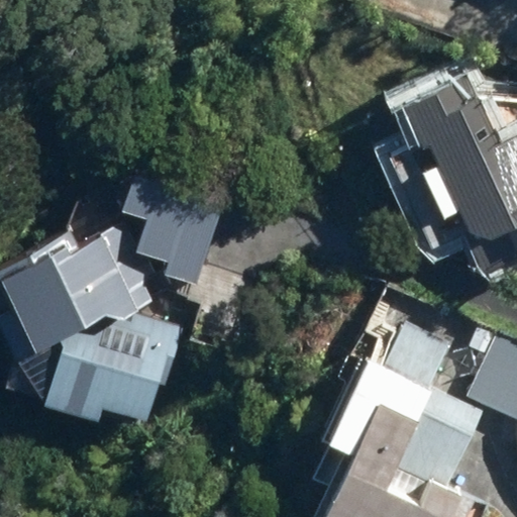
[(516,126),(484,140),(454,71),(383,101),(401,142),(411,138),(469,272),(516,250),(516,126)]
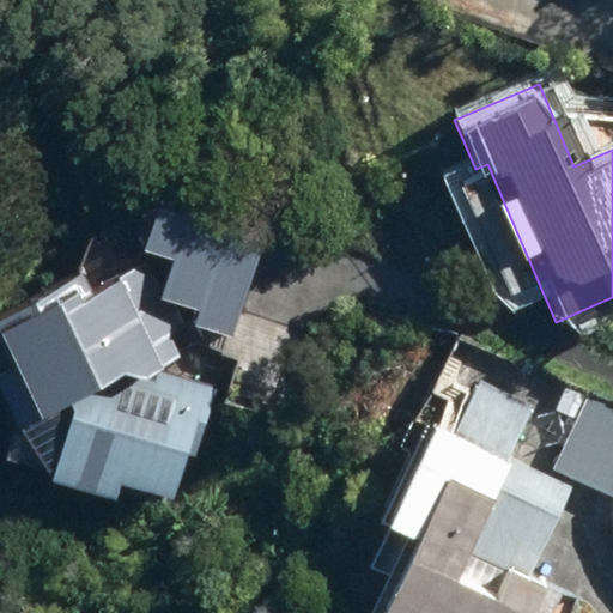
[(274,219),(169,180),(143,248),(177,261),(164,296),(202,310),(198,323),(230,337),(274,219)]
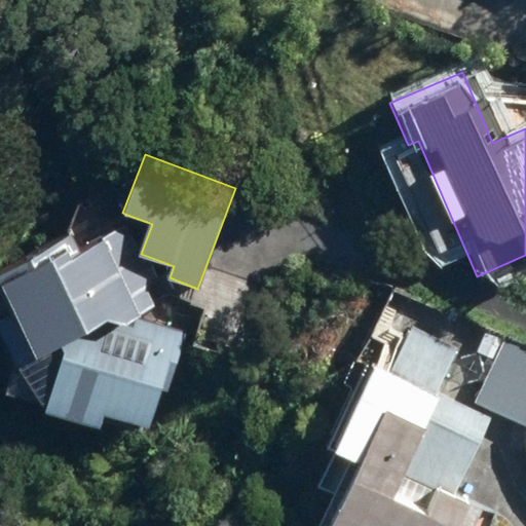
[(69,234),(0,267),(0,353),(9,372),(21,370),(34,408),(91,426),(96,413),(147,425),(159,382),(171,385),(183,331),(133,318),(161,303),(121,225),(78,253),(69,234)]
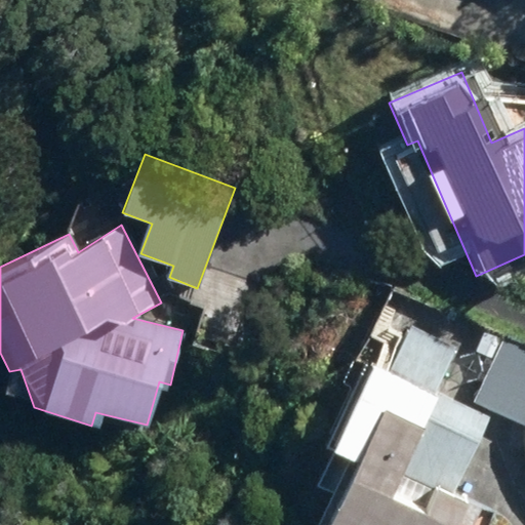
[(332,459),(296,524),(438,524),(453,497),(444,492),(484,418),(430,390),(451,349),(405,324),(378,372),(356,360),(309,447),(332,459)]
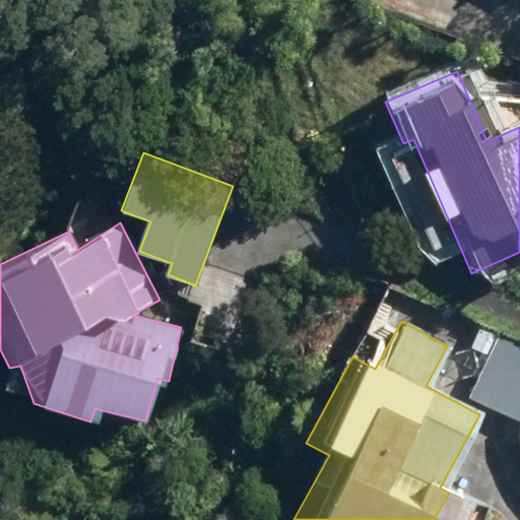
[(519,346),(498,336),(469,398),(519,420),(519,346)]
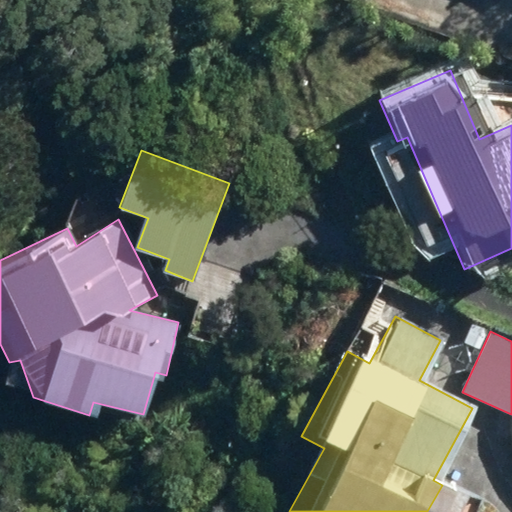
All buildings are outlined.
